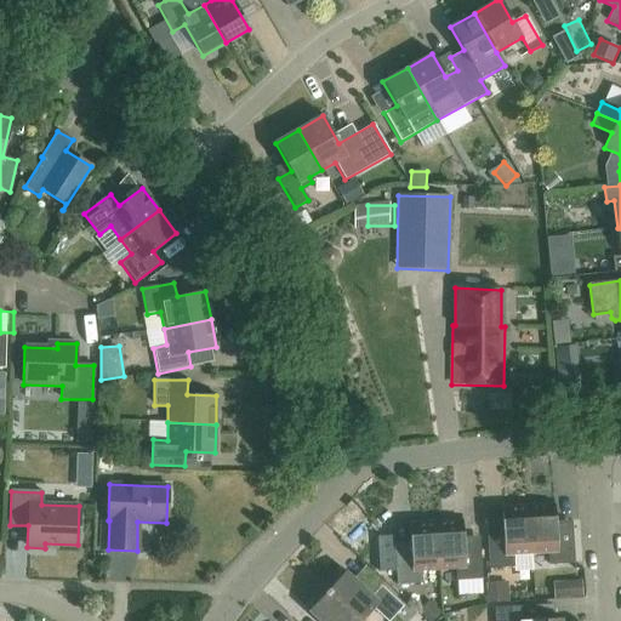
[(553,505),(528,506),(530,554),(547,553),(548,565),(574,564),(571,522),(554,523),(553,505)]
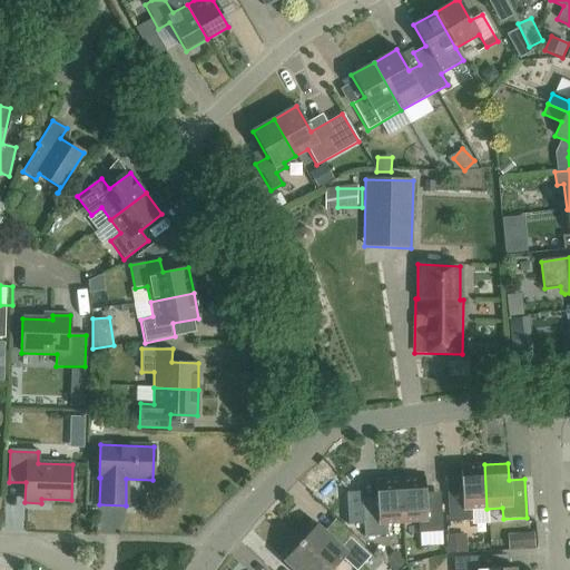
[(488,524),(487,509),(484,464),(460,467),(461,494),(446,495),(448,522),(472,521),(472,524),(488,524)]
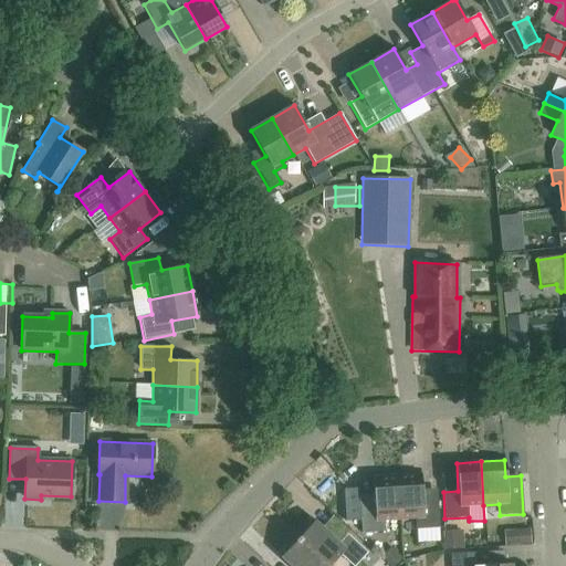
[(420,474),(396,475),(399,520),(415,519),(416,530),(439,528),(437,501),(422,502),(420,474)]
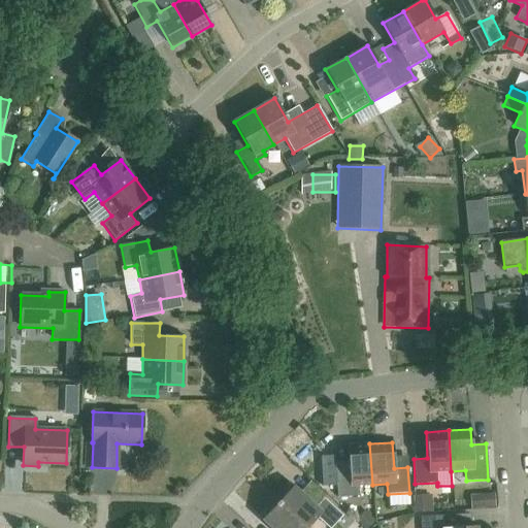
[(358,486),(372,485),(369,443),(348,446),(350,471),(335,472),(336,497),(359,496),(358,486)]
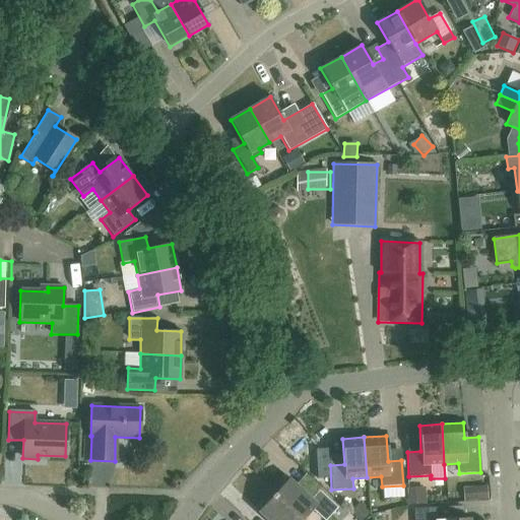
[(115,486),(116,463),(93,463),(92,485),(115,486)]
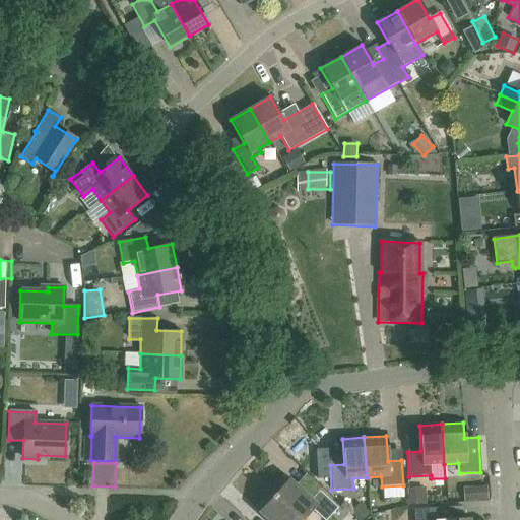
[(272,495),(300,519),(302,519),(312,510),(323,519),(326,519),(337,508),(318,491),(311,499),(288,478),(275,494),(274,493),(272,495)]
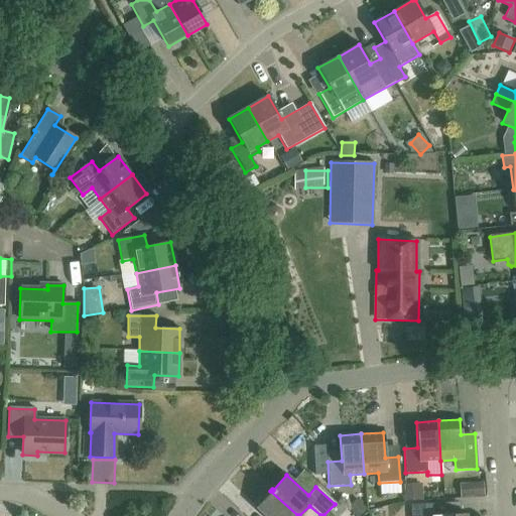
[(490,485),(466,484),(466,497),(490,498),(490,485)]
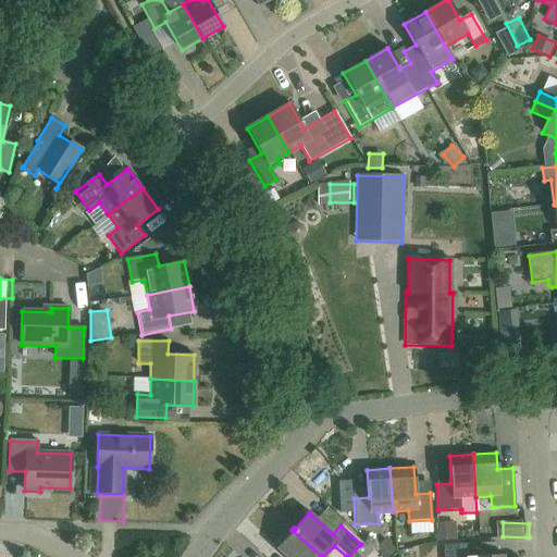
[(452,535),(452,523),(440,523),(440,536),(452,535)]
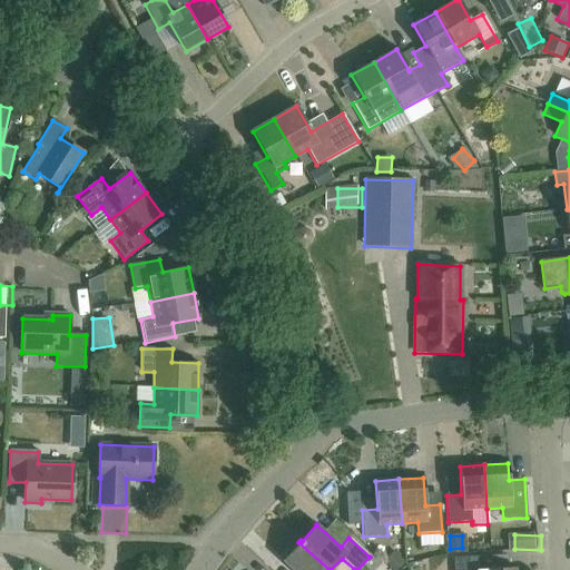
[(328,569),(298,542),(297,544),(283,561),(293,569),(328,569)]
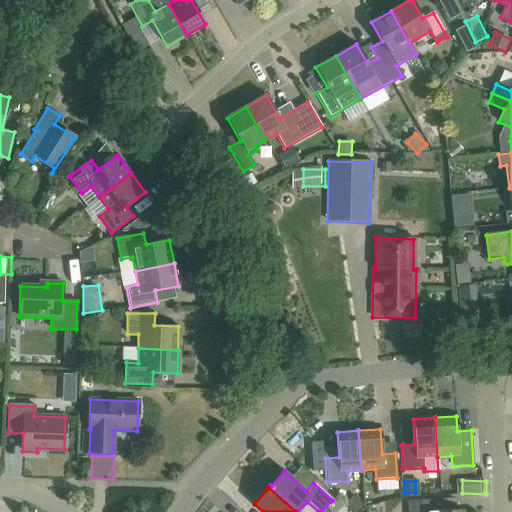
[(462,511),(462,510),(433,511),(432,500),(407,502),(407,511),(462,511)]
